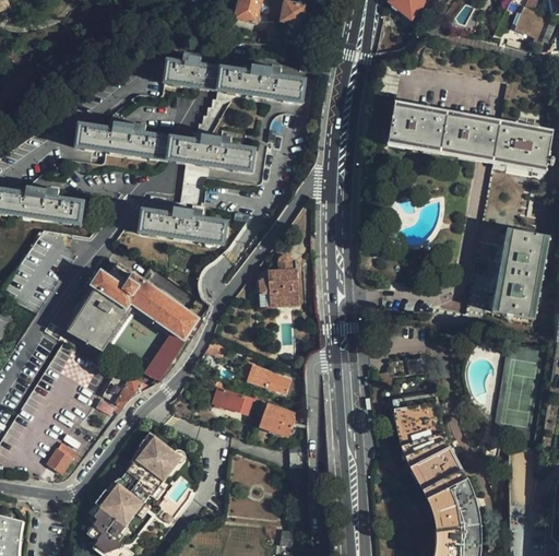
[(256,23),(261,0),(239,0),(236,16),(256,23)]
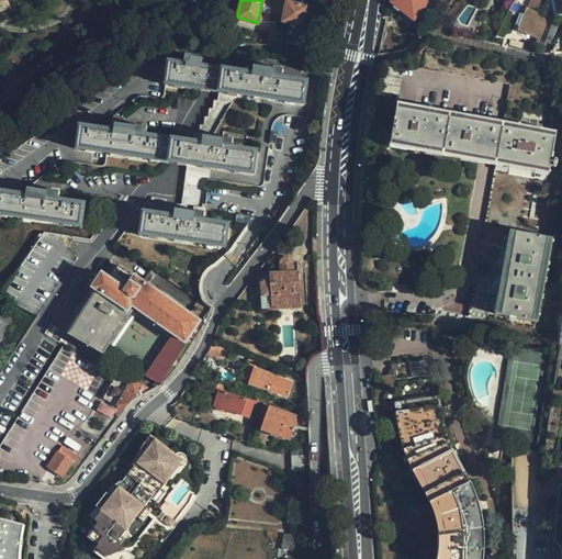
[(303,24),(306,3),(292,0),(287,0),(283,19),(303,24)]
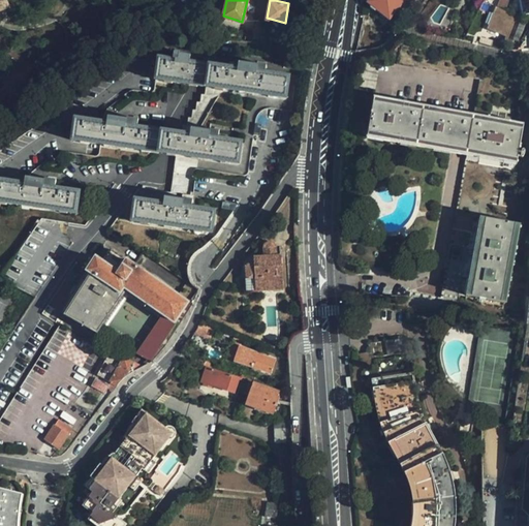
[(411,0),(413,1),(413,0),(369,0),(389,16),(401,0),(411,0)]
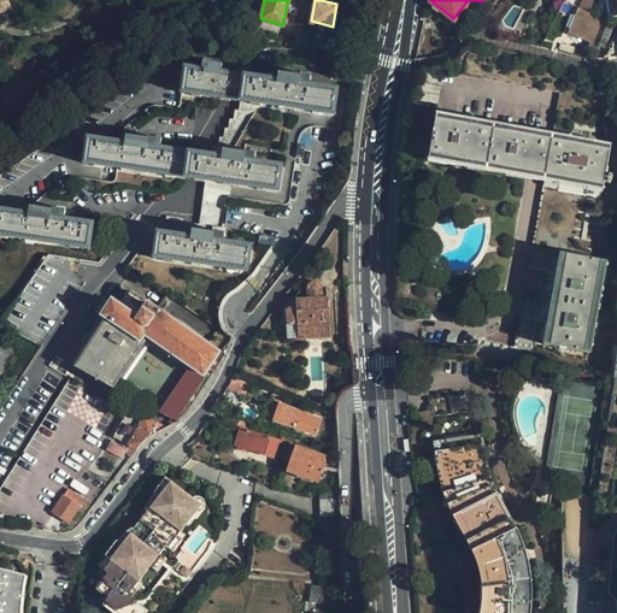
[(606,0),(609,16),(616,13),(616,0),(606,0)]
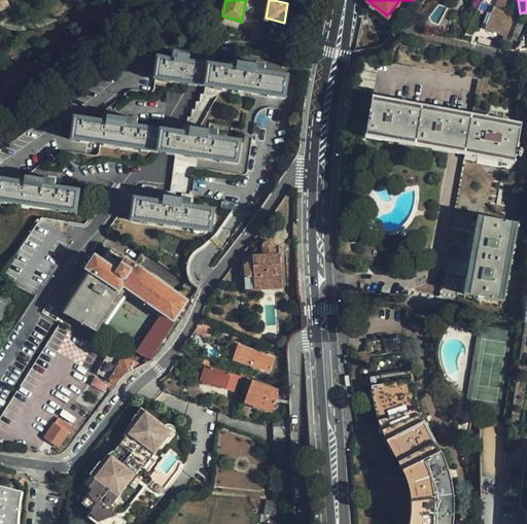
[(207,63),(156,57),(153,77),(203,84),(207,63)]
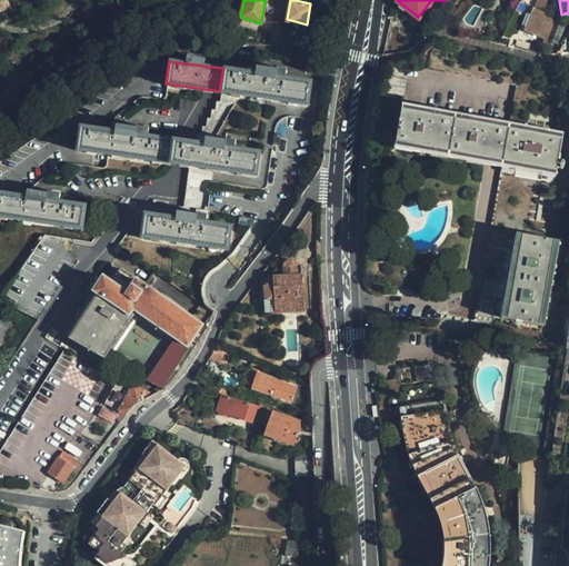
[(255,175),(259,150),(220,145),(221,137),(211,137),(211,135),(216,135),(217,126),(220,127),(221,119),(226,119),(227,110),(230,110),(231,102),(235,102),(237,93),(307,103),(310,80),(223,68),(219,91),(218,101),(215,100),(213,108),(210,108),(209,117),(205,116),(203,125),(200,125),(200,133),(195,132),(193,141),(173,138),(170,164),(188,166),(181,217),(198,219),(205,168),(255,175)]
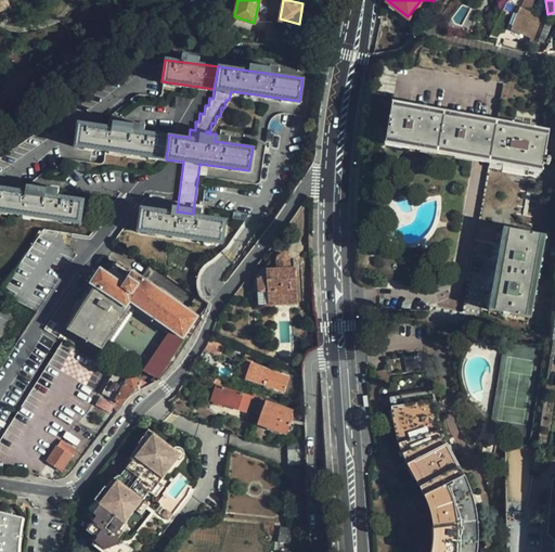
[(284,117),(284,114),(281,114),(281,99),(273,99),(274,117),(284,117)]
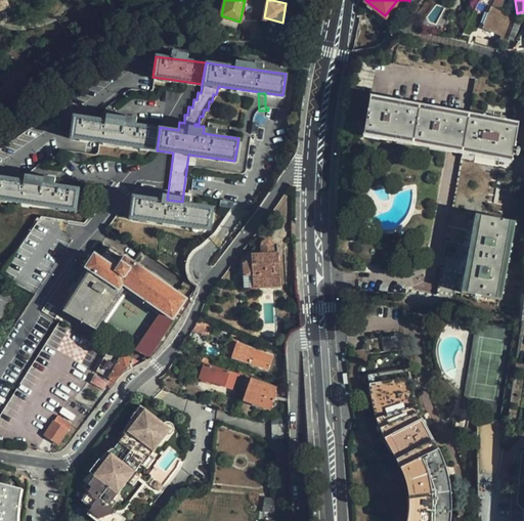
[(512,160),(519,120),(369,93),(362,134),(512,160)]
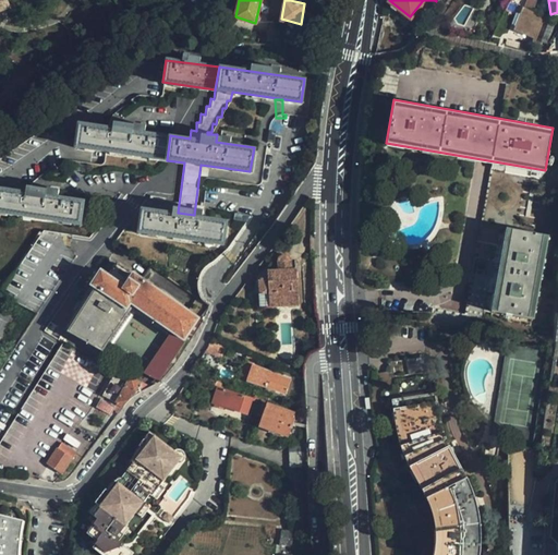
[(116,128),(79,122),(75,147),(167,160),(170,135),(131,130),(132,123),(117,121),(116,128)]
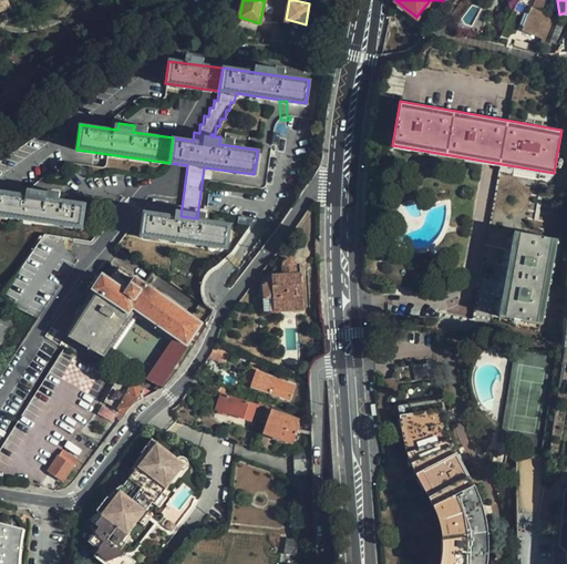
[(0,215),(81,227),(84,203),(44,197),(45,191),(29,188),(28,195),(0,191),(0,215)]
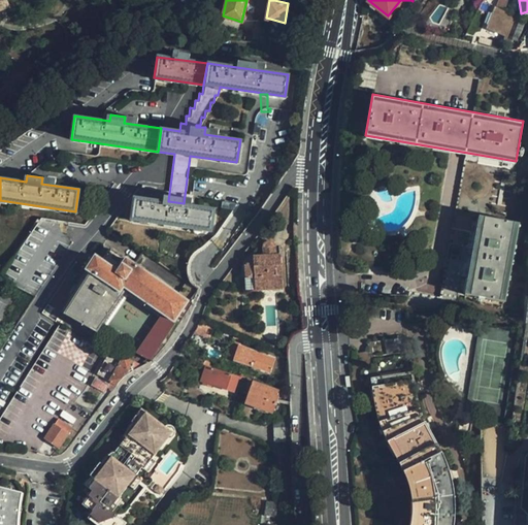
[(216,208),(136,198),(133,220),(212,231),(216,208)]
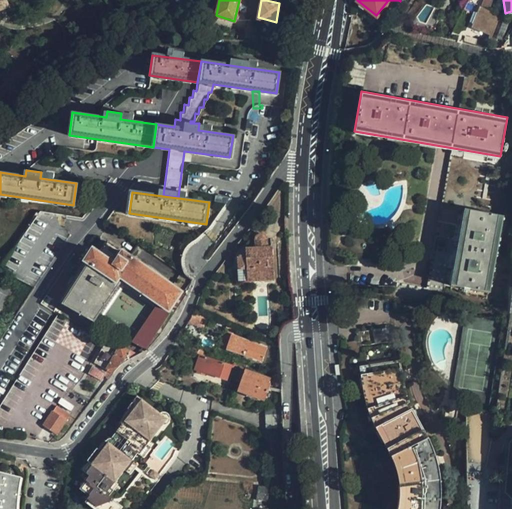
[(492,289),(505,214),(465,208),(451,283),(492,289)]
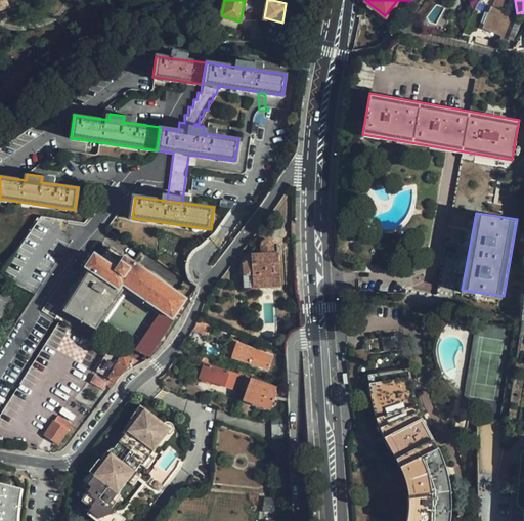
[(279,284),(277,251),(272,251),(271,242),(270,240),(268,239),(265,239),(262,240),(261,242),(261,253),(251,253),(251,260),(246,260),(246,274),(243,275),(244,287),(279,284)]
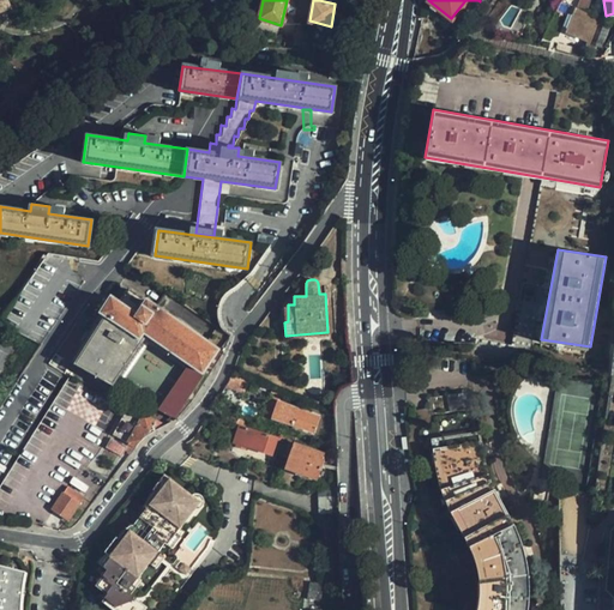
[(110,296),(72,360),(95,374),(100,378),(110,384),(138,339),(133,336),(136,331),(190,363),(202,370),(218,345),(155,303),(127,287),(119,301),(110,296)]
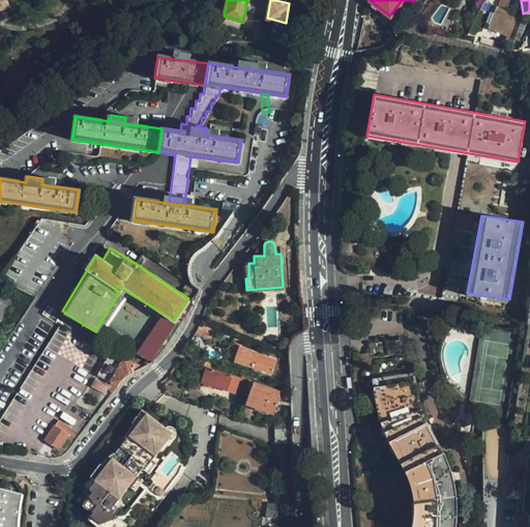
[(134,262),(188,298),(199,288),(142,250),(134,262)]
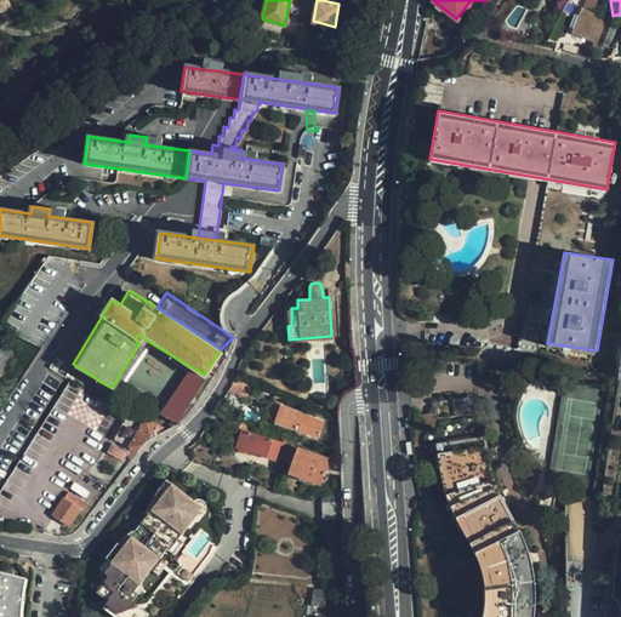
[(66,358),(53,350),(53,352),(47,361),(58,369),(66,358)]
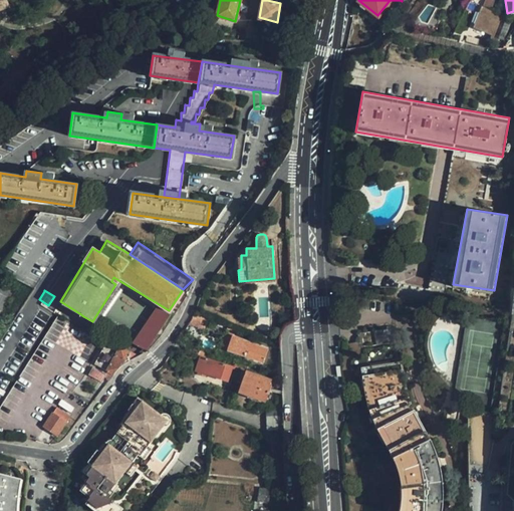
[(169,310),(159,304),(131,343),(146,352),(171,311),(169,310)]
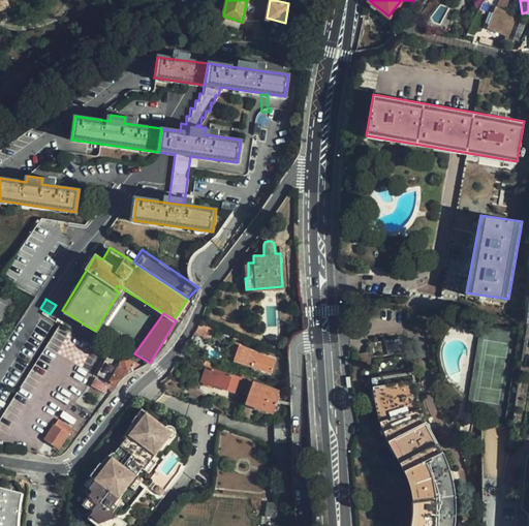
[(207,336),(212,323),(198,318),(193,330),(207,336)]
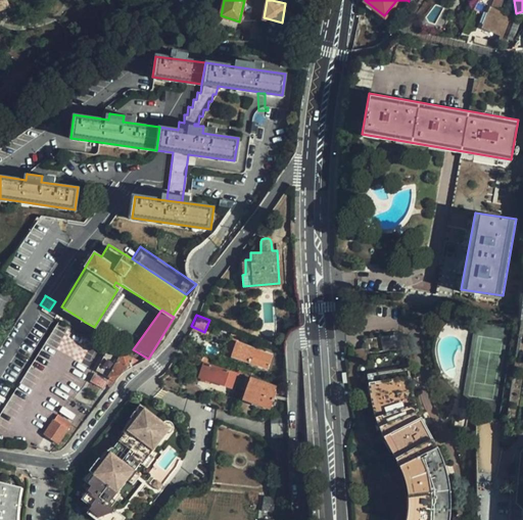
[(400,346),(398,331),(381,333),(383,348),(400,346)]
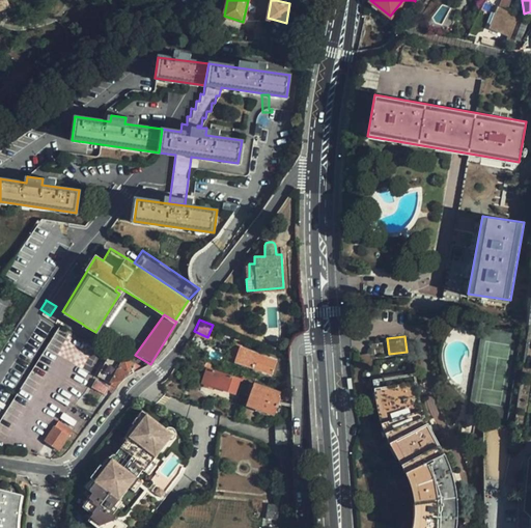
[(235,359),(241,345),(233,342),(227,360),(234,363),(235,359)]
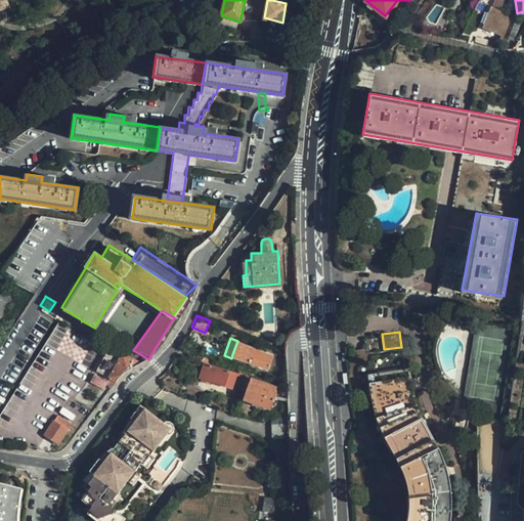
[(253,346),(237,341),(232,354),(266,365),(269,354),(254,349),(253,346)]
